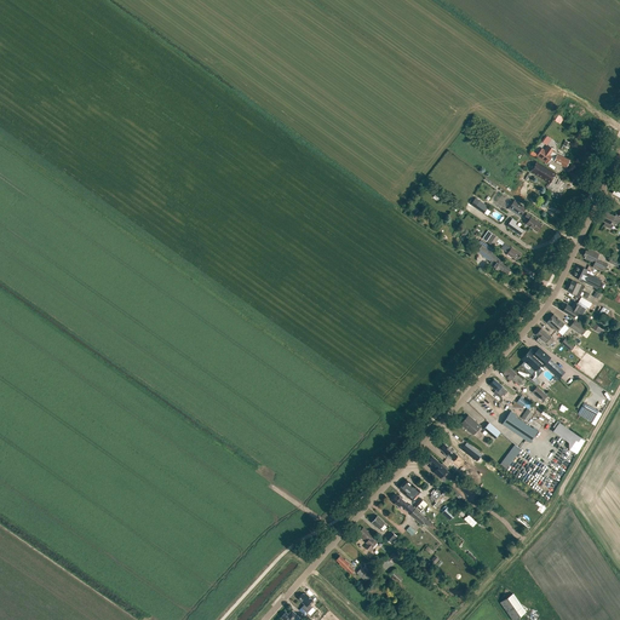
[(569,160),(552,153),(554,150),(547,145),(545,150),(541,149),(537,156),(546,165),(550,160),(554,162),(567,167),(569,160)]
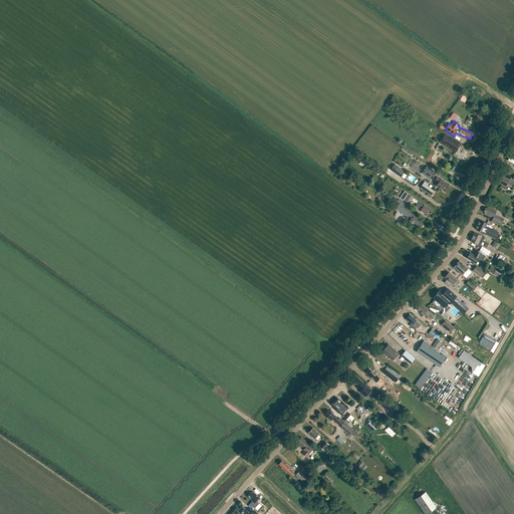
[(461,147),(460,146),(461,145),(446,136),(442,143),(445,145),(456,152),(455,154),(463,159),(466,153),(465,153),(466,151),(463,149),(463,148),(462,147),(461,147)]
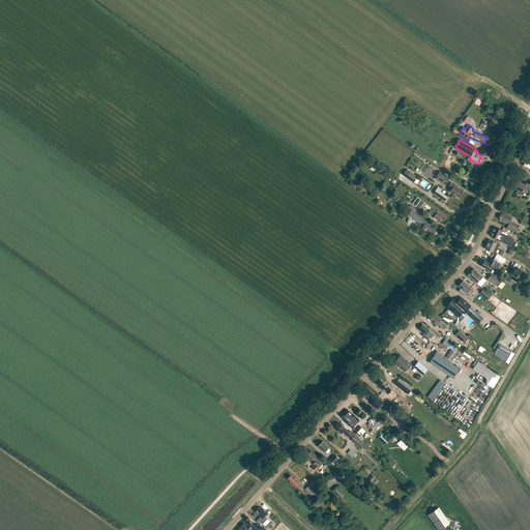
[(428,164),(422,172),(433,178),(438,170),(428,164)]
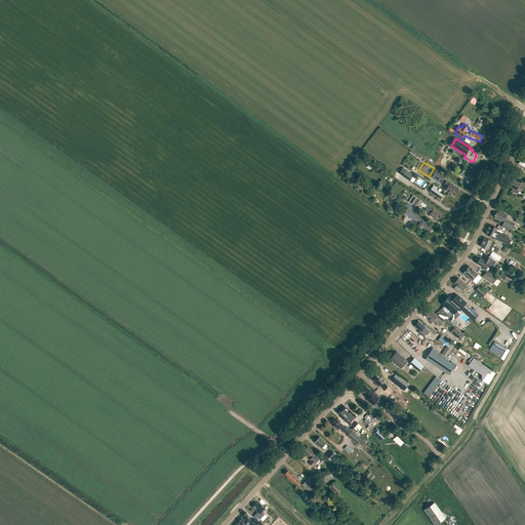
[(432,175),(441,182),(445,176),(436,169),(432,175)]
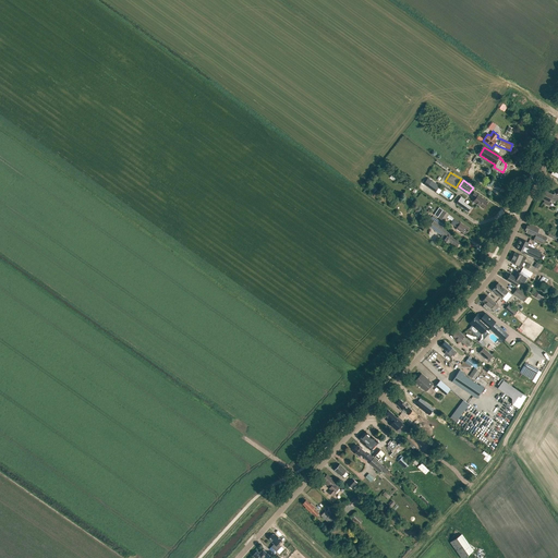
[(432,181),(428,185),(427,186),(433,191),(437,184),(432,181)]
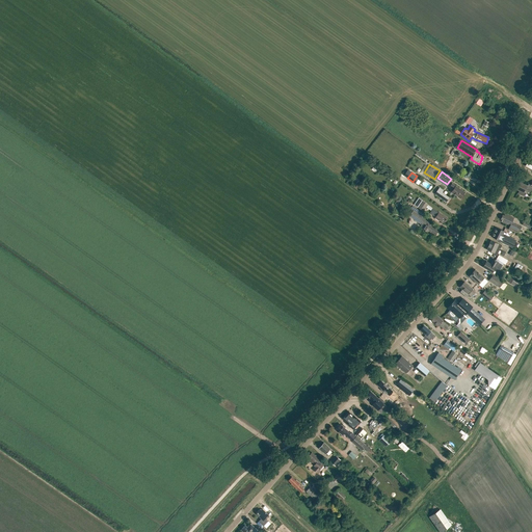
[(531,183),(531,185),(528,184),(528,186),(517,182),(514,188),(520,190),(517,193),(523,195),(525,191),(530,193),(531,188),(531,183)]
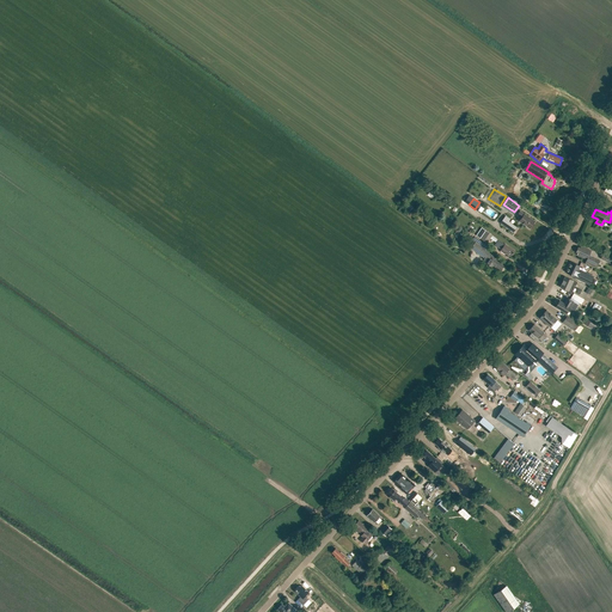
[(521,218),(519,221),(530,228),(534,221),(520,212),(518,214),(521,218)]
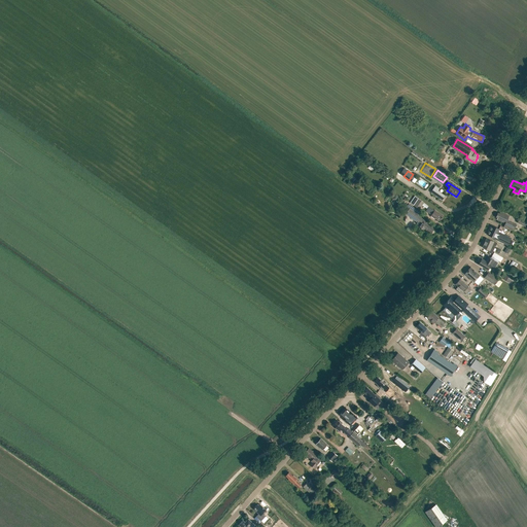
[(435,186),(431,192),(442,200),(445,196),(437,191),(438,188),(435,186)]
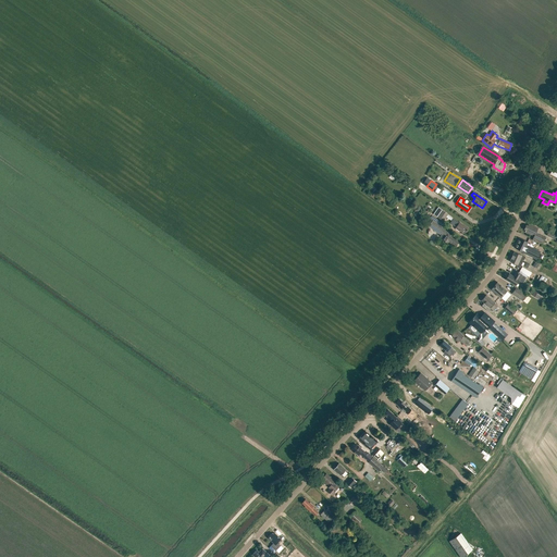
[(443,221),(446,217),(448,214),(438,207),(433,214),(443,221)]
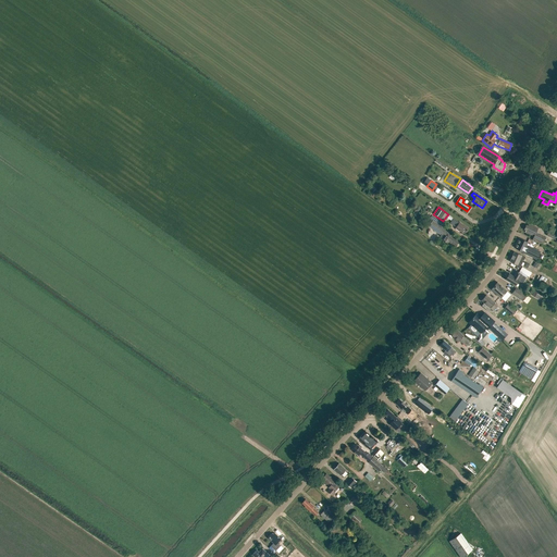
[(460,231),(465,233),(468,227),(459,222),(459,223),(453,219),(449,223),(456,227),(455,229),(459,232),(460,231)]
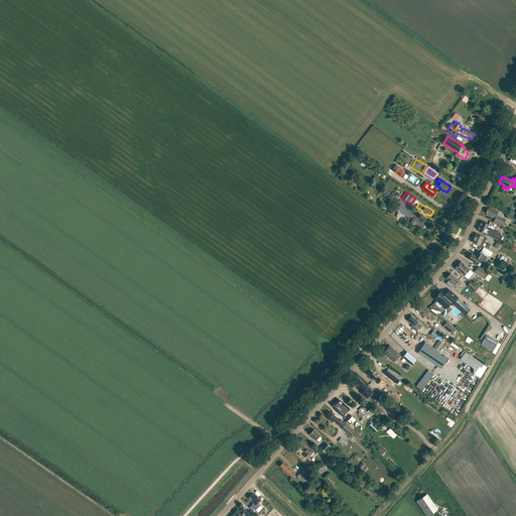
[(412,213),(405,208),(400,205),(396,210),(402,214),(408,218),(410,216),(412,218),(409,223),(414,226),(415,224),(421,228),(425,223),(414,216),(415,215),(412,213)]
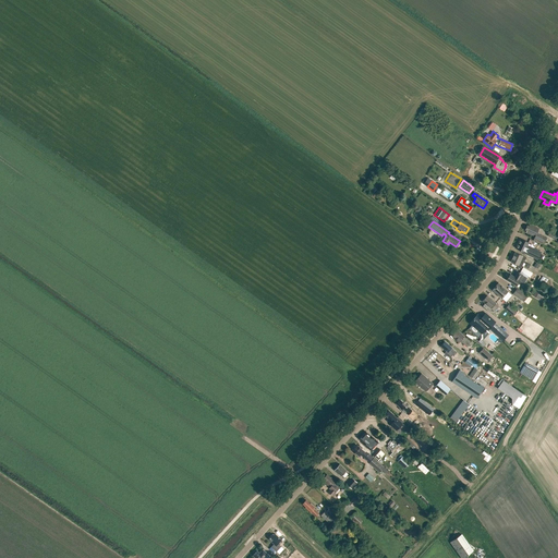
[(538,229),(530,225),(529,227),(528,226),(525,230),(526,230),(526,232),(535,237),(533,241),(543,245),(545,240),(542,239),(543,237),(536,233),(538,229)]
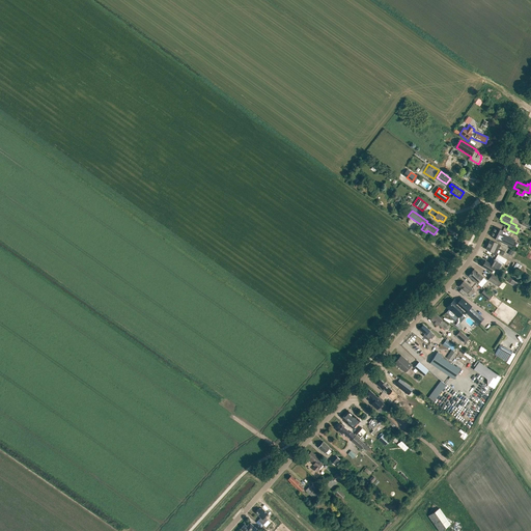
[(498,230),(495,228),(491,236),(497,240),(497,241),(509,247),(512,241),(501,234),(502,231),(498,229),(498,230)]
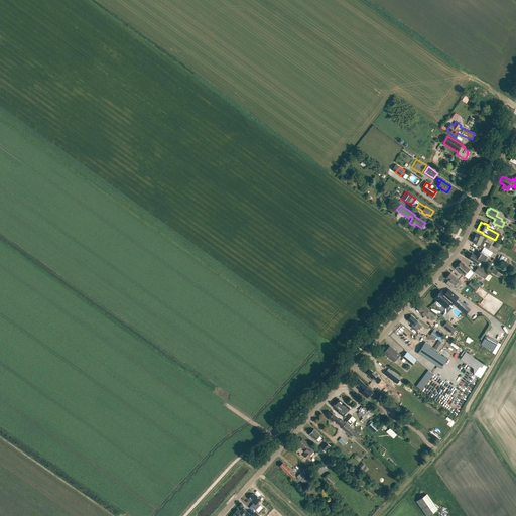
[(487,238),(476,233),(472,242),(478,245),(478,246),(482,248),(487,238)]
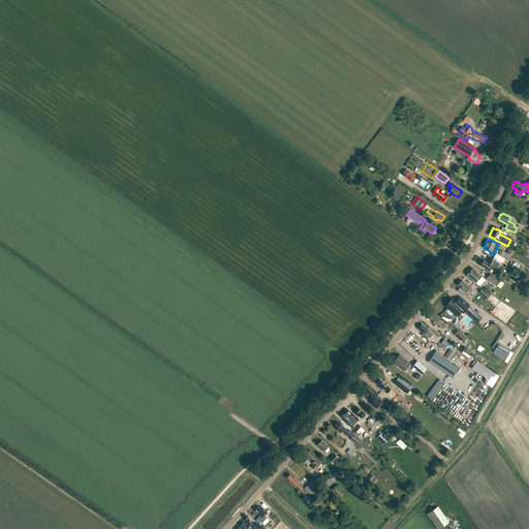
[(504,265),(506,260),(504,259),(496,253),(493,257),(502,263),(504,265)]
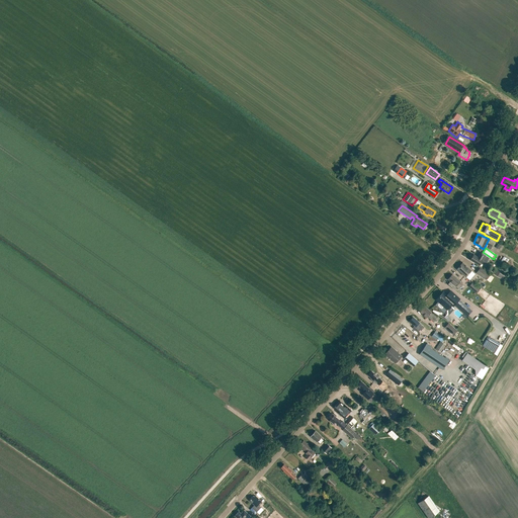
[(470,260),(479,265),(480,266),(482,263),(486,265),(490,258),(486,256),(486,255),(482,253),(481,254),(480,253),(477,256),(473,255),(470,260)]
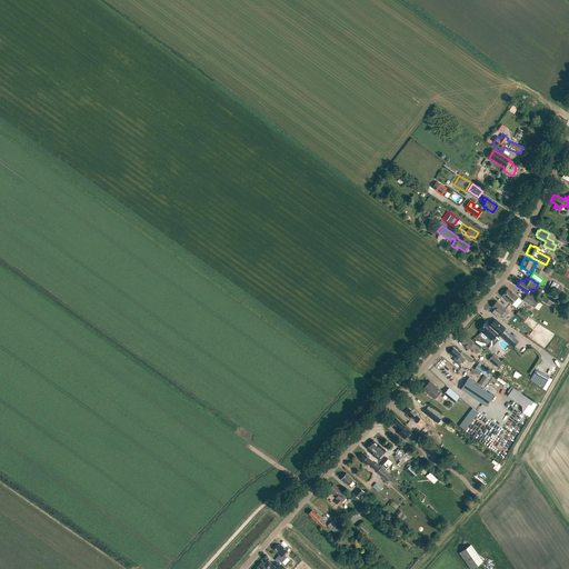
[(559,286),(553,281),(550,288),(556,291),(559,286)]
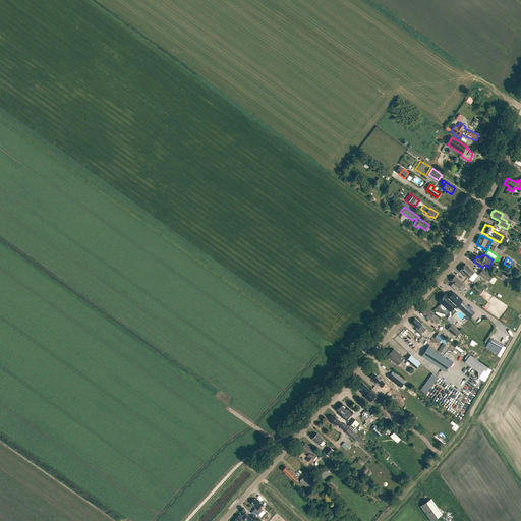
[(468,279),(474,273),(465,265),(460,271),(468,279)]
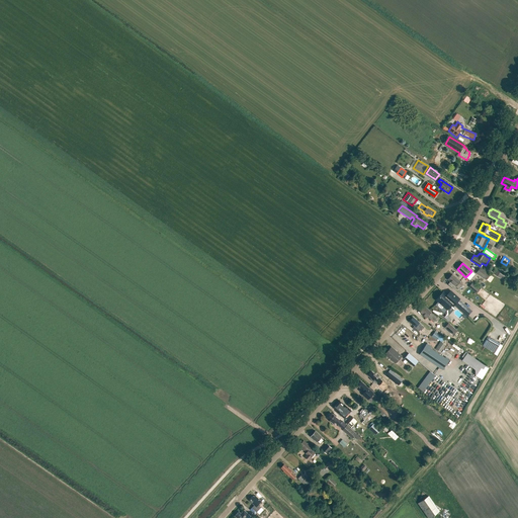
[(487,280),(491,274),(480,267),(476,272),(487,280)]
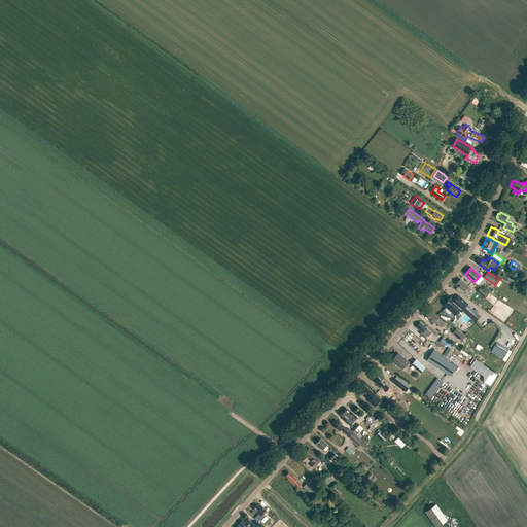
[(462,295),(464,292),(463,291),(468,287),(460,279),(456,284),(458,287),(456,289),(462,295)]
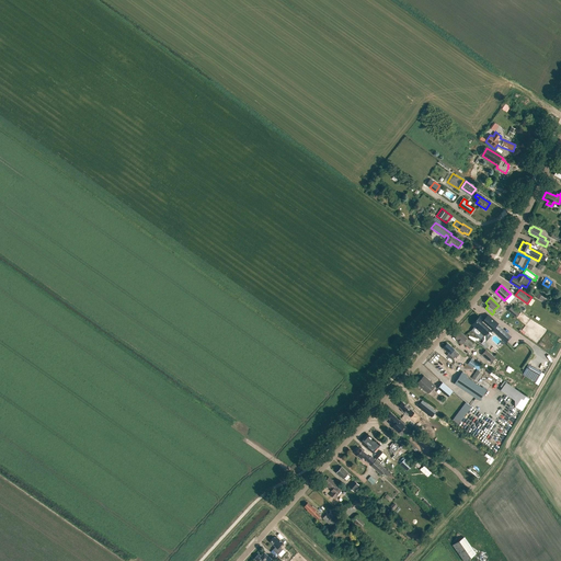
[(516,318),(519,313),(512,306),(507,310),(516,318)]
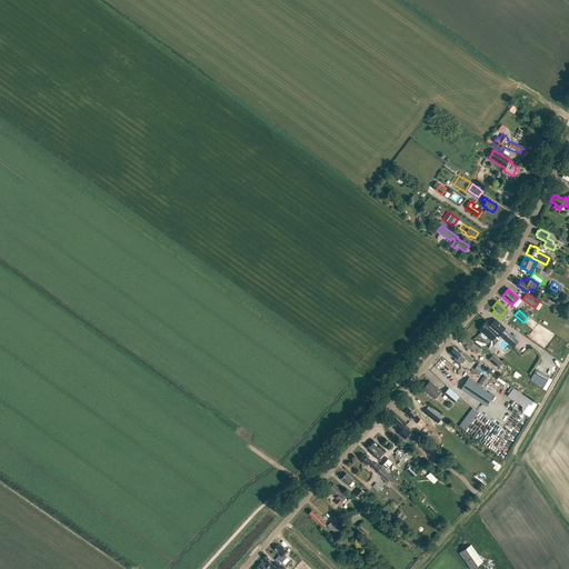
[(505,329),(495,320),(490,325),(487,321),(479,329),(491,340),(496,335),(498,337),(499,335),(505,329)]
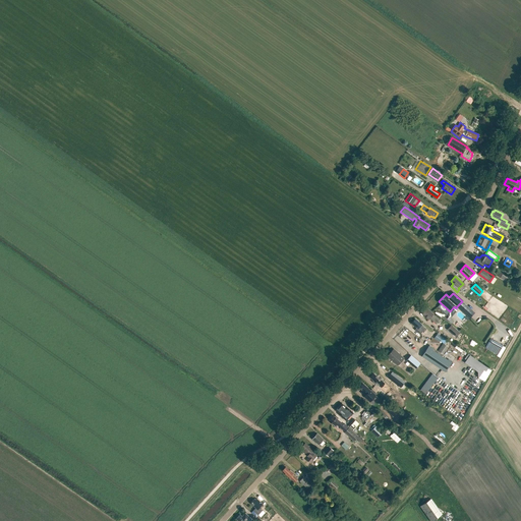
[(440,320),(426,307),(421,312),(425,316),(428,320),(429,319),(436,324),(440,320)]
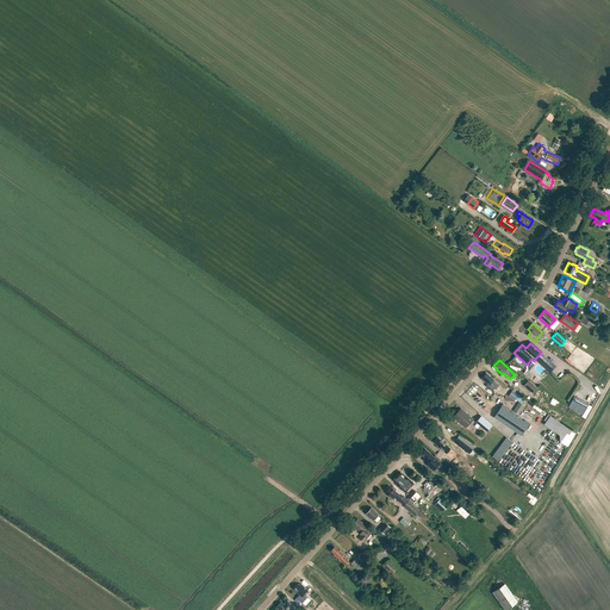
[(518,371),(517,372),(527,378),(529,380),(533,377),(526,371),(523,373),(521,371),(518,371)]
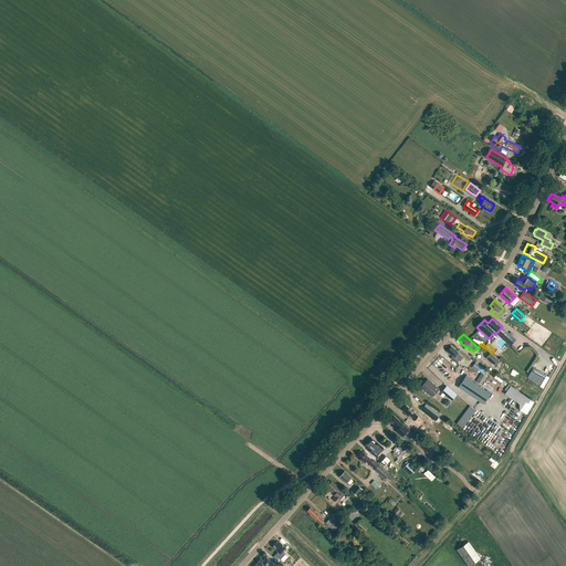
[(461,360),(463,357),(451,347),(448,352),(453,356),(451,358),(457,363),(459,359),(461,360)]
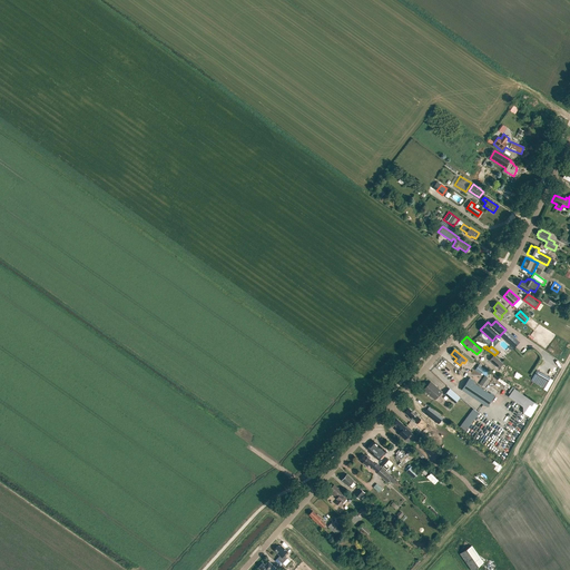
[(499,367),(502,363),(493,355),(489,360),(499,367)]
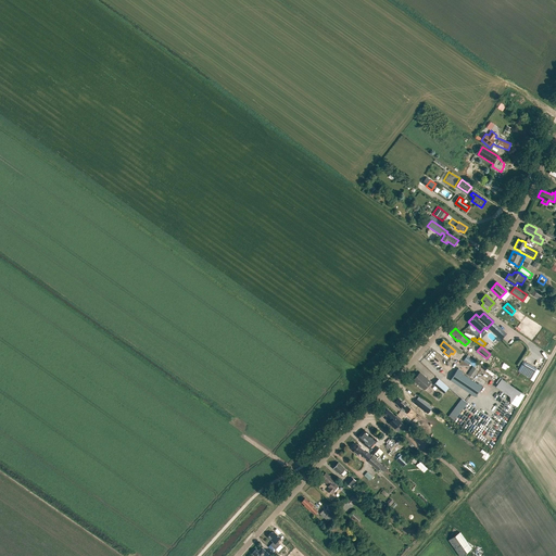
[(519,371),(532,378),(536,369),(523,362),(519,371)]
